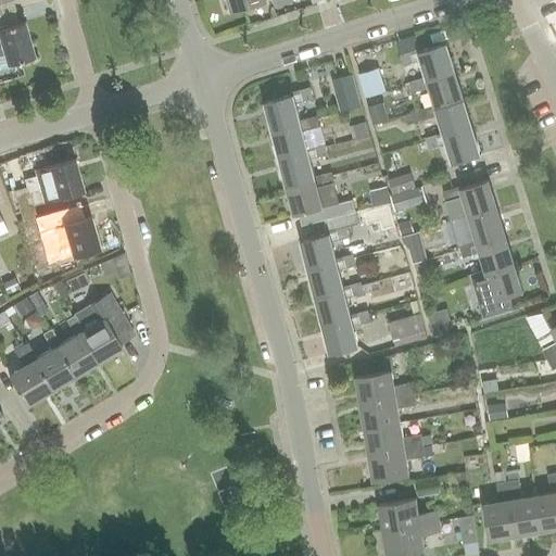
[(222,0),(225,10),(258,0),(222,0)]
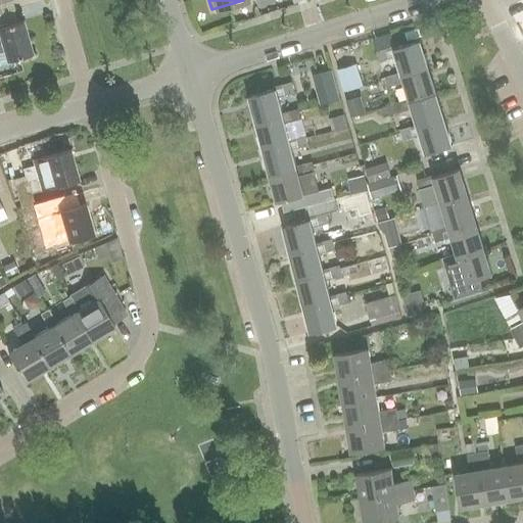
[(0,53),(2,53),(4,61),(30,54),(20,20),(0,26),(0,53)]
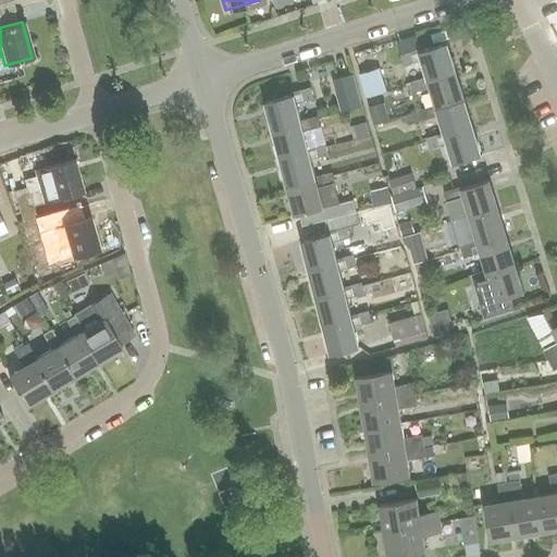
[(419,60),(424,77),(425,79),(452,71),(443,42),(417,51),(416,49),(398,54),(401,65),(419,60)]
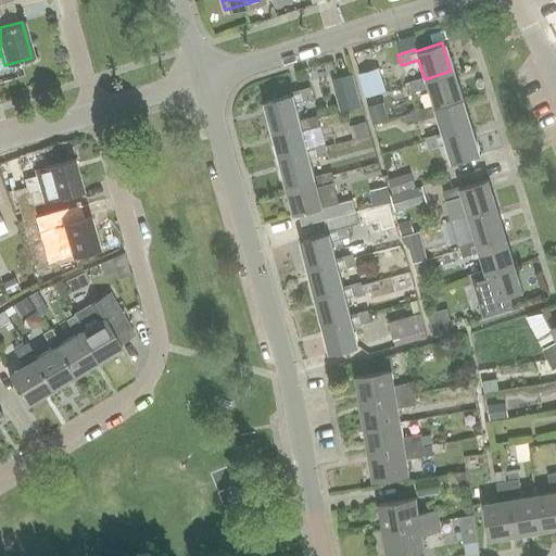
[(380,67),(359,73),(366,96),(386,90),(380,67)]
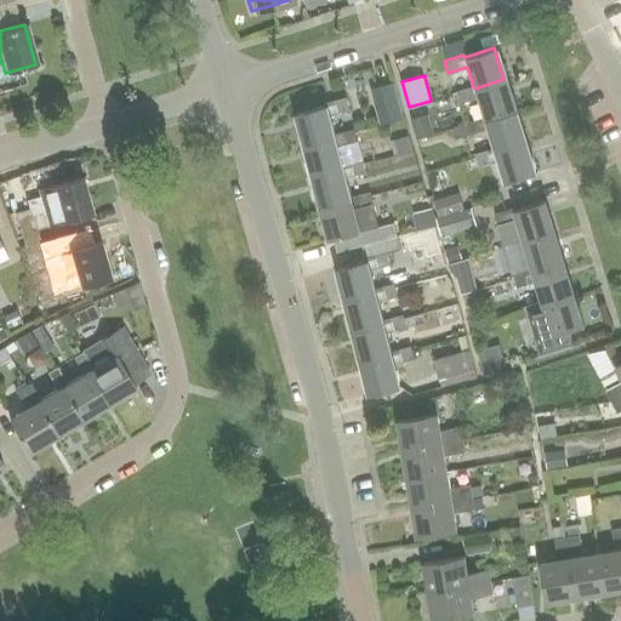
[(484,120),(513,110),(503,79),(474,89),(473,86),(454,92),(457,103),(477,98),(483,118),(484,120)]
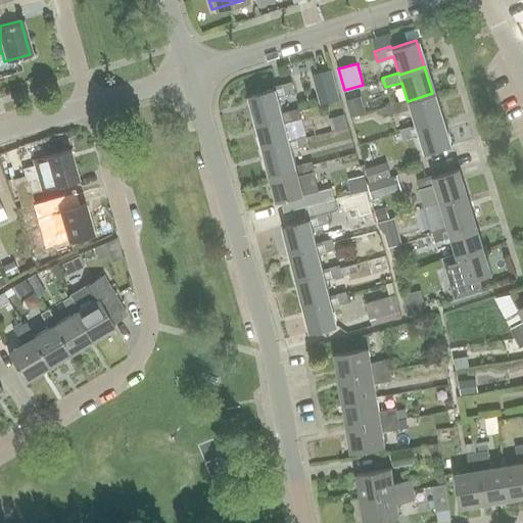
[(330,72),(312,77),(320,105),(338,101),(330,72)]
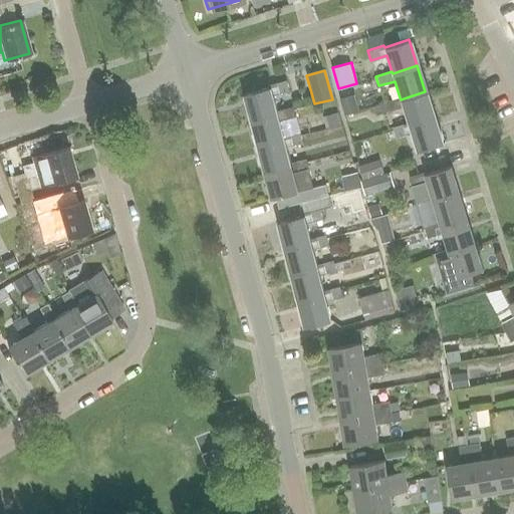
[(274,114),(274,111),(270,94),(285,90),(283,81),(267,85),(267,87),(242,94),(249,120),(274,114)]
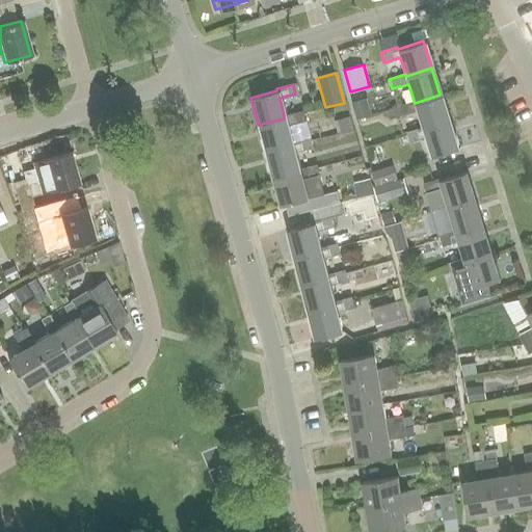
[(417,111),(422,127),(423,129),(448,121),(440,95),(415,103),(414,101),(397,105),(400,115),(417,111)]
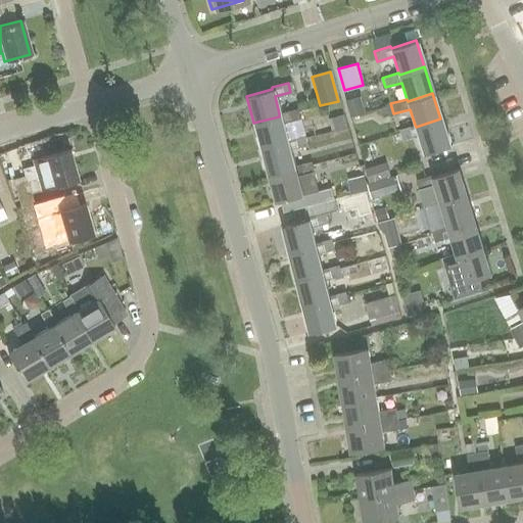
[(346,101),(351,117),(366,113),(361,97),(346,101)]
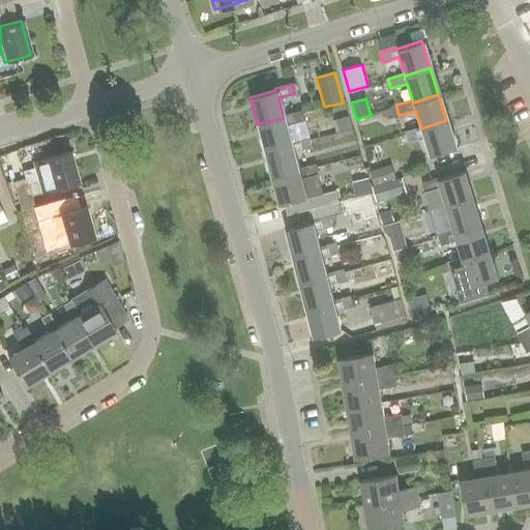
[(388,119),(399,116),(395,106),(385,109),(388,119)]
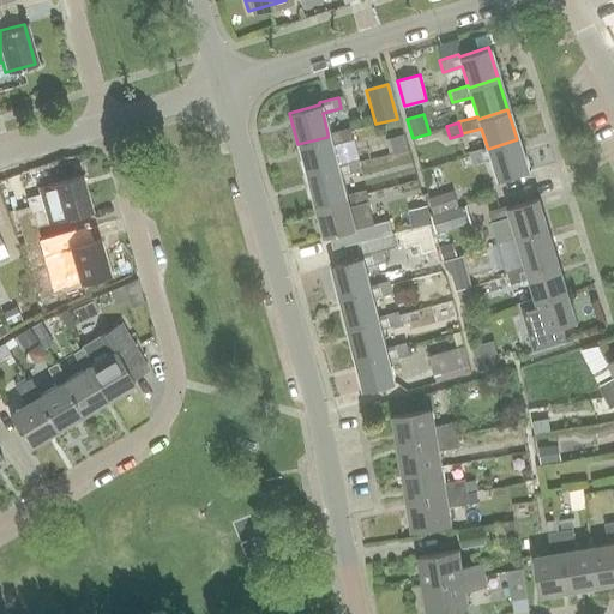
[(349,127),(327,133),(327,137),(298,144),(306,175),(336,168),(335,163),(330,144),(353,138),(349,127)]
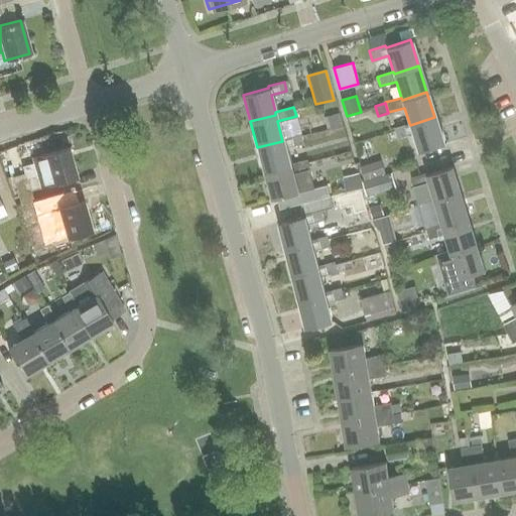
[(340,114),(325,118),(328,129),(343,125),(340,114)]
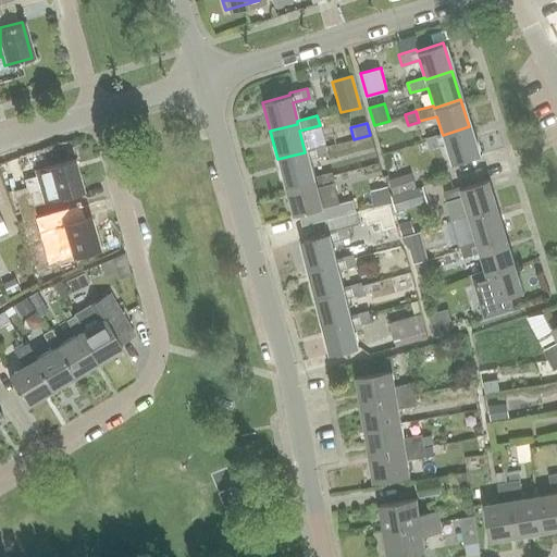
[(450,163),(478,155),(469,126),(443,135),(442,133),(424,138),(428,148),(445,144),(450,163)]
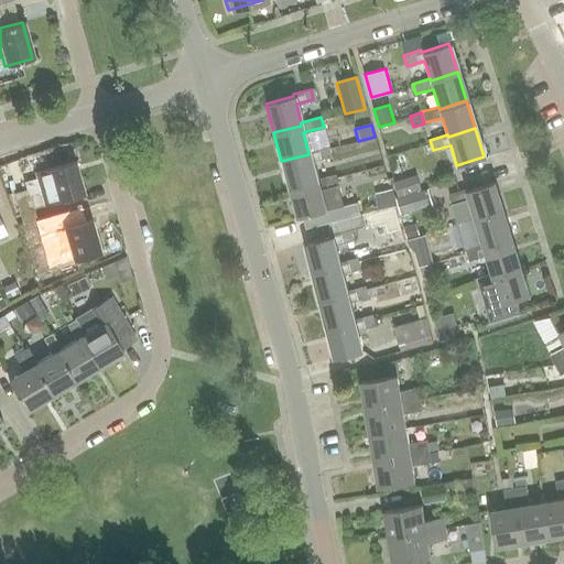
[(325,145),(307,150),(308,154),(281,161),(288,191),(316,183),(315,179),(311,161),(328,156),(325,145)]
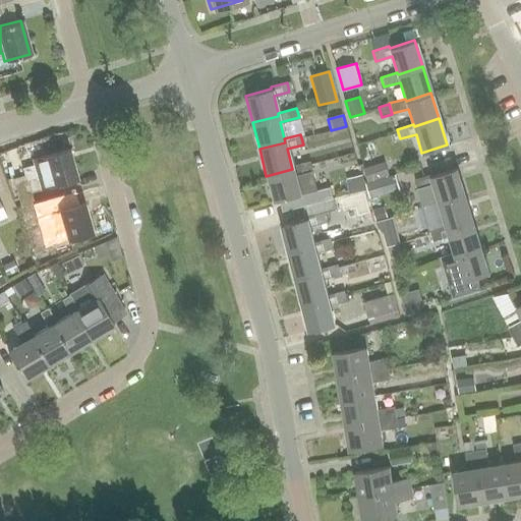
[(14,178),(20,205),(33,201),(26,179),(38,176),(41,188),(75,179),(66,150),(44,156),(45,160),(33,164),(33,166),(22,168),(24,176),(14,178)]
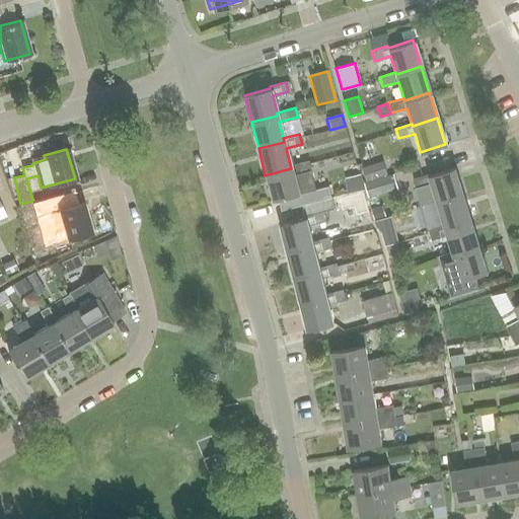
[(329,187),(314,191),(309,171),(306,160),(290,164),(291,168),(265,175),(272,202),(298,195),(300,206),(332,198),(329,187)]
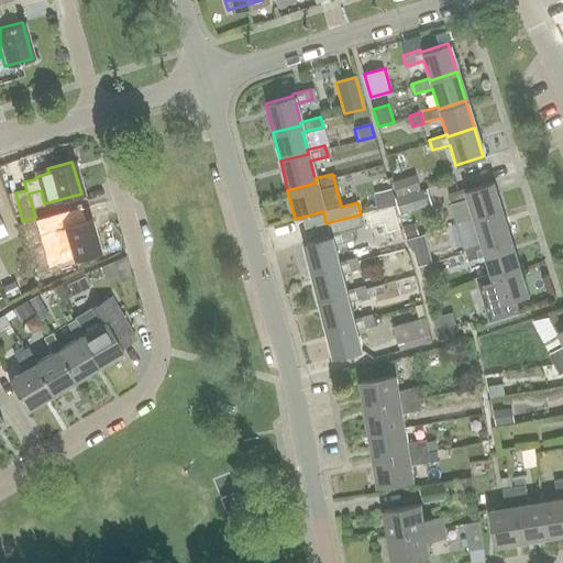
[(397,196),(420,189),(416,176),(394,183),(397,196)]
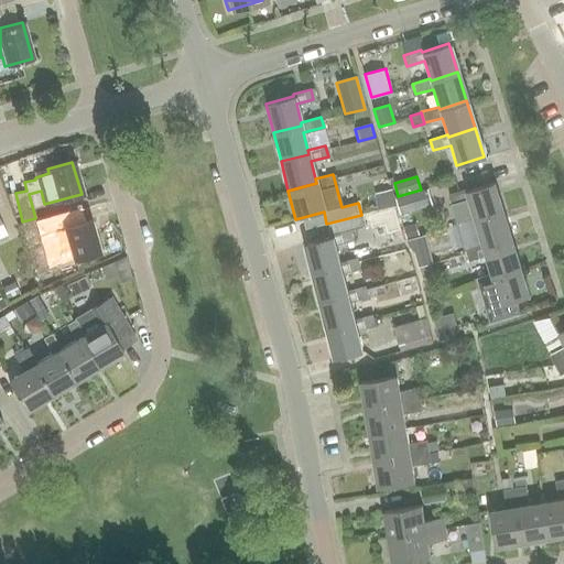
[(465,190),(446,194),(449,205),(467,201),(473,218),(474,220),(501,213),(492,183),(465,191),(465,190)]
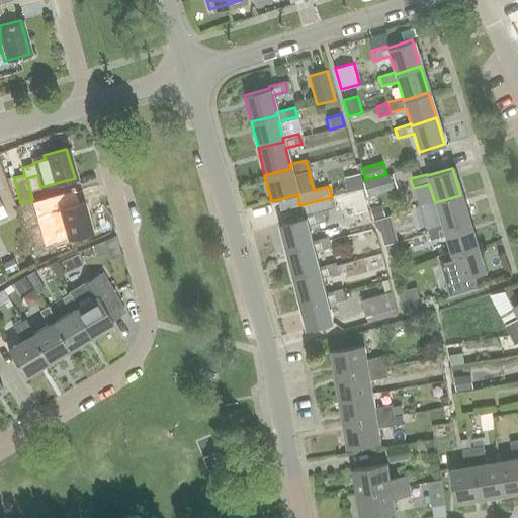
[(364,182),(368,196),(398,187),(393,173),(364,182)]
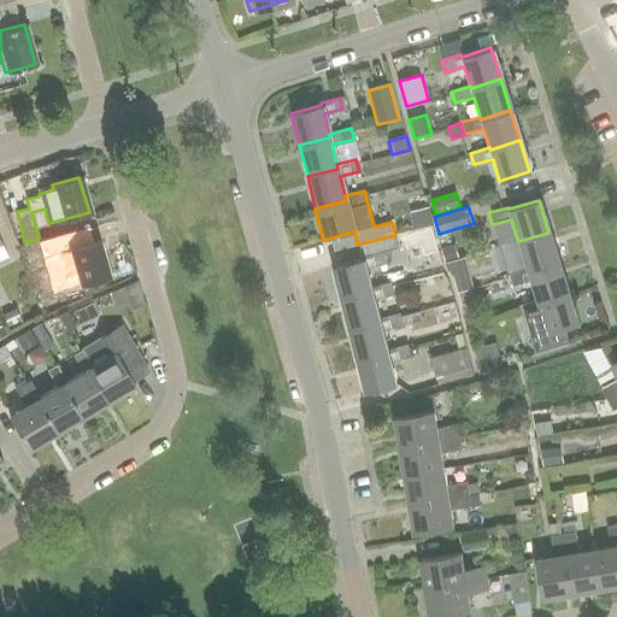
[(429,207),(410,212),(415,230),(433,227),(429,207)]
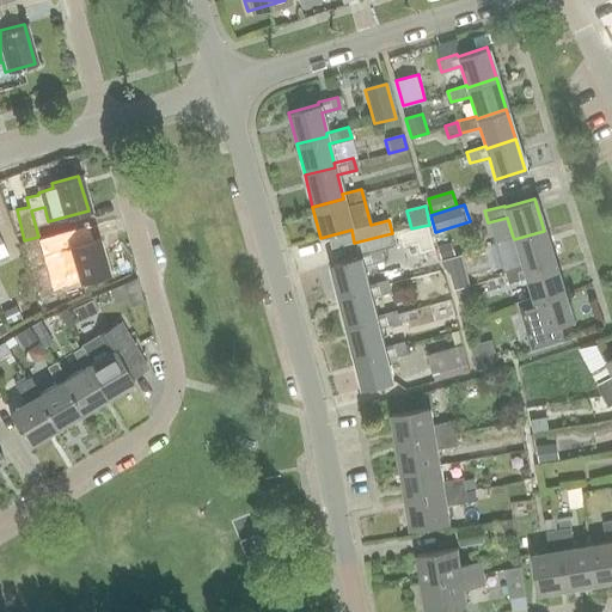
[(513,237),(494,242),(497,254),(516,248),(522,265),(524,269),(554,261),(544,231),(514,239),(513,237)]
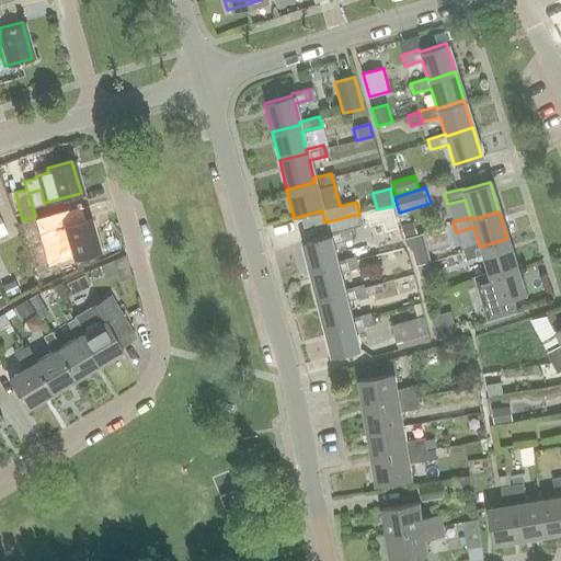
[(324,222),(328,237),(301,243),(309,272),(336,264),(335,261),(331,244),(352,239),(348,229),(362,226),(359,214),(324,222)]
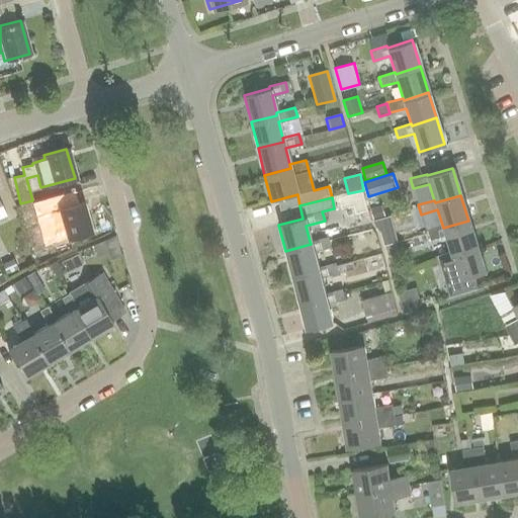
[(64,239),(90,232),(82,202),(60,208),(57,199),(31,206),(35,222),(58,216),(64,239)]
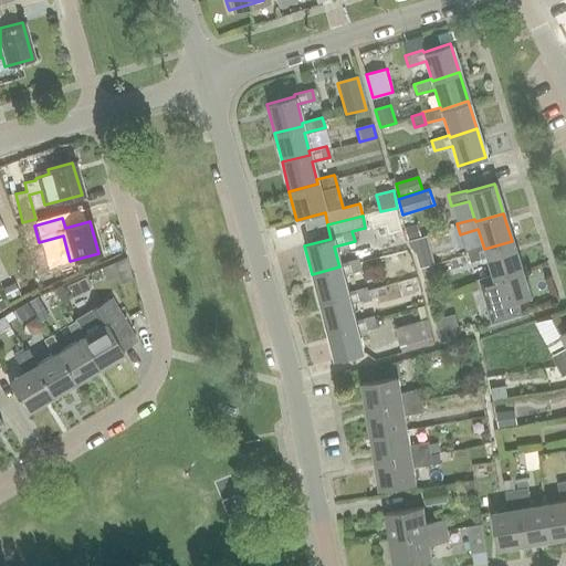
[(420,237),(417,226),(406,229),(409,240),(419,237),(420,237)]
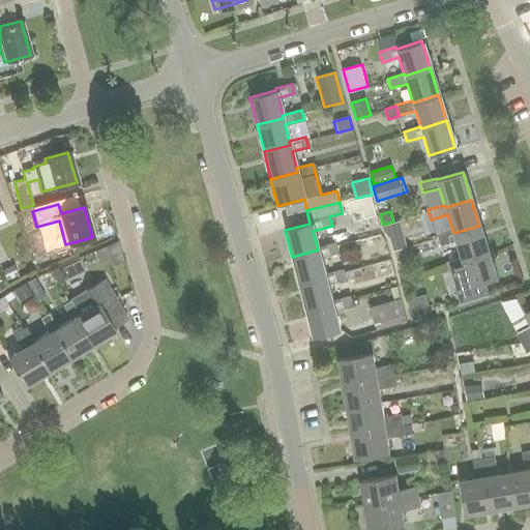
[(452,230),(436,235),(439,245),(455,241),(461,257),(461,258),(462,260),(488,252),(479,226),(453,233),(452,230)]
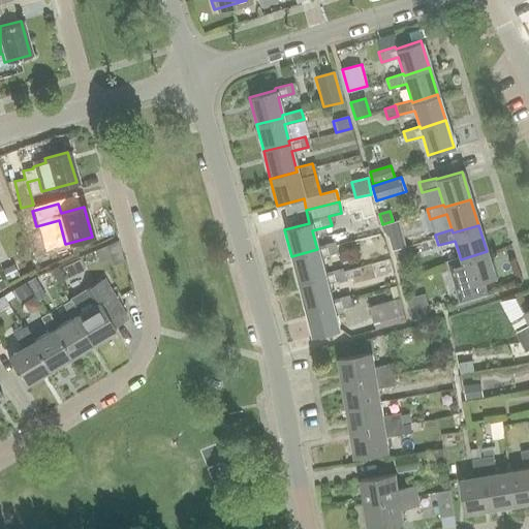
[(291,256),(298,283),(324,276),(323,273),(319,256),(336,252),(333,242),(316,246),(317,249),(291,256)]
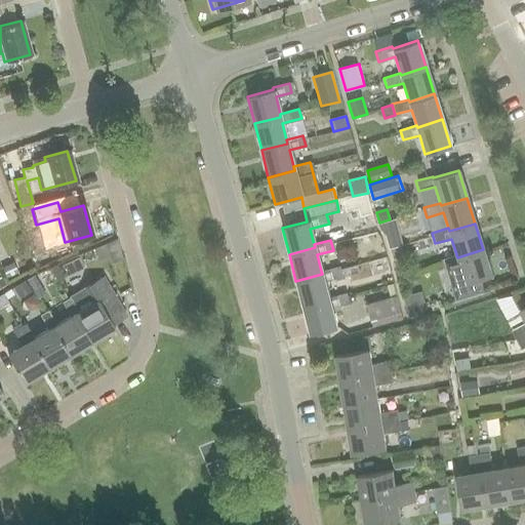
[(456,255),(442,259),(445,270),(446,270),(448,276),(455,300),(459,299),(483,292),(479,280),(491,277),(483,249),(457,257),(456,255)]
